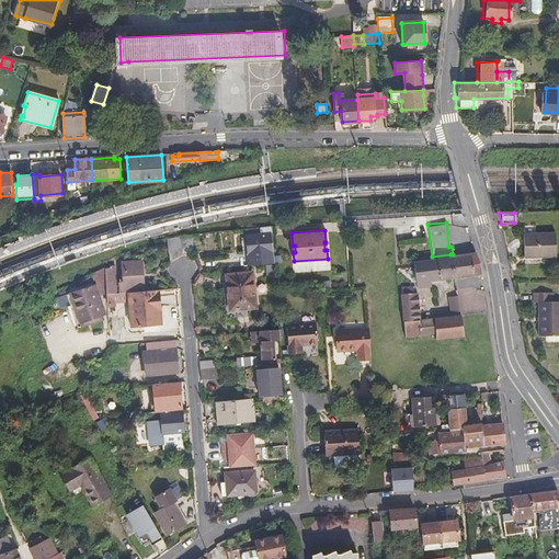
[(554,234),(522,232),(522,254),(542,255),(542,257),(552,257),(554,234)]
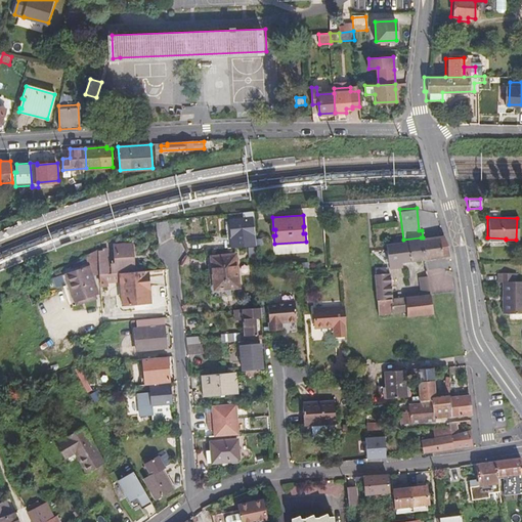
[(253,244),(251,218),(230,219),(232,246),(253,244)]
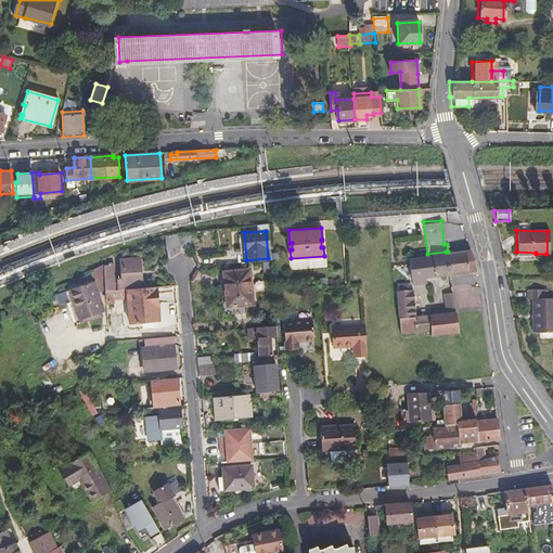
[(190,248),(189,233),(178,234),(179,248),(190,248)]
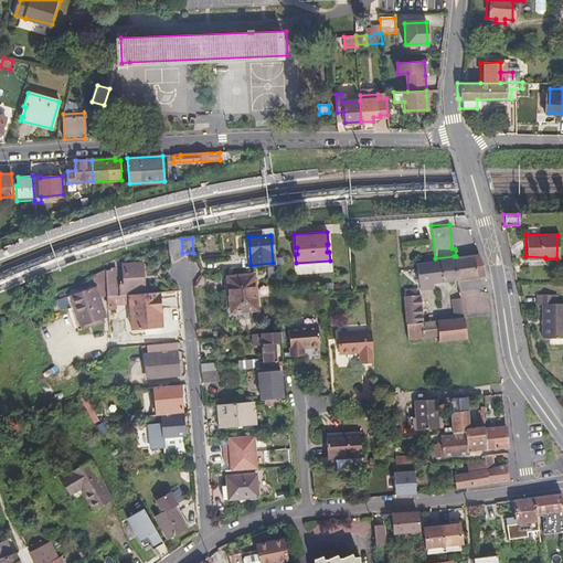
[(454,256),(435,258),(425,259),(425,266),(416,267),(420,288),(431,287),(431,282),(457,278),(454,256)]
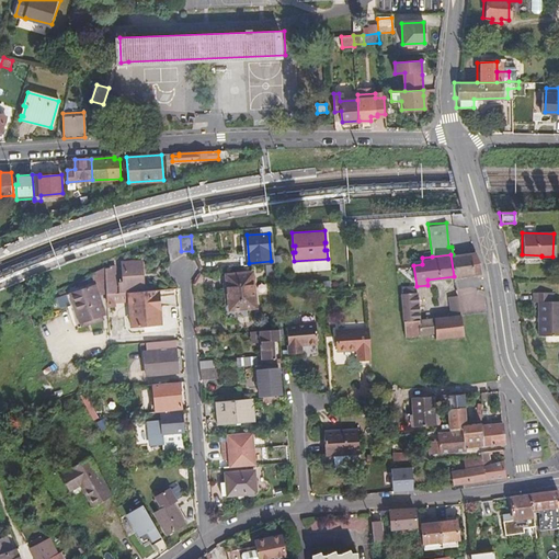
[(480,264),(476,254),(453,254),(451,254),(454,276),(481,274),(480,264)]
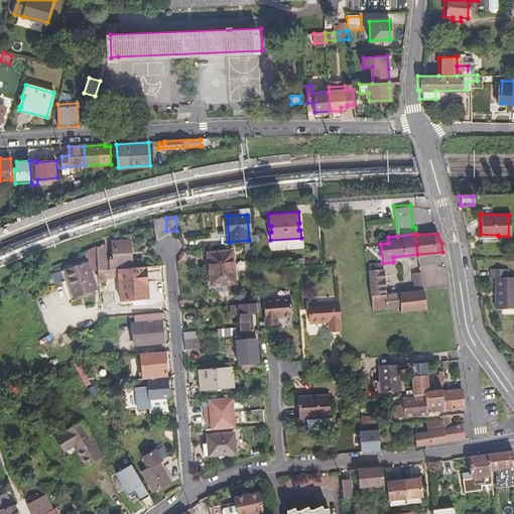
[(109,258),(110,268),(117,268),(131,266),(129,238),(111,240),(113,258),(109,258)]
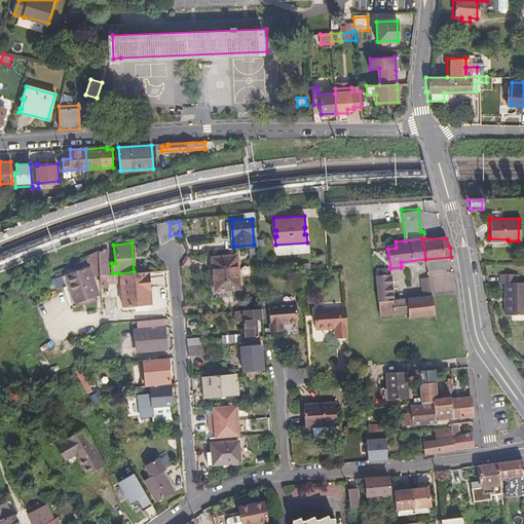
[(109,273),(107,247),(98,251),(100,274),(106,274),(109,273)]
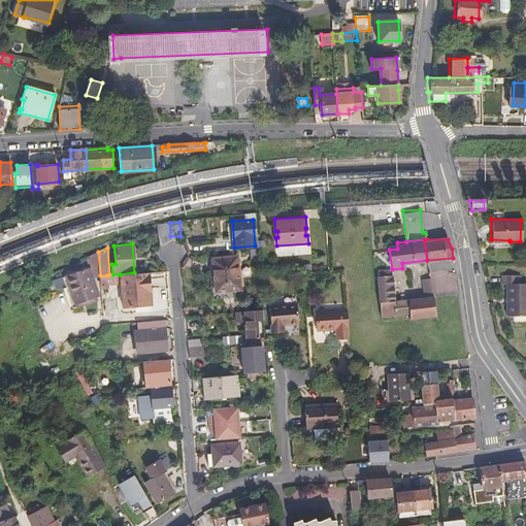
[(90,267),(94,277),(100,275),(98,252),(87,257),(90,267)]
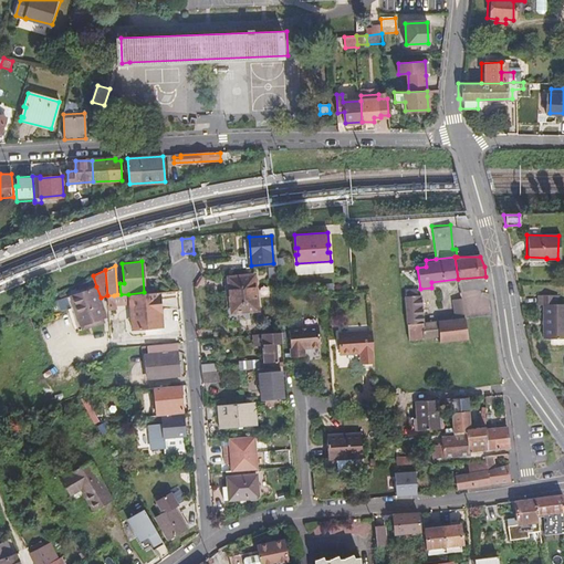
[(254,312),(261,311),(257,273),(226,277),(230,317),(254,315),(254,312)]
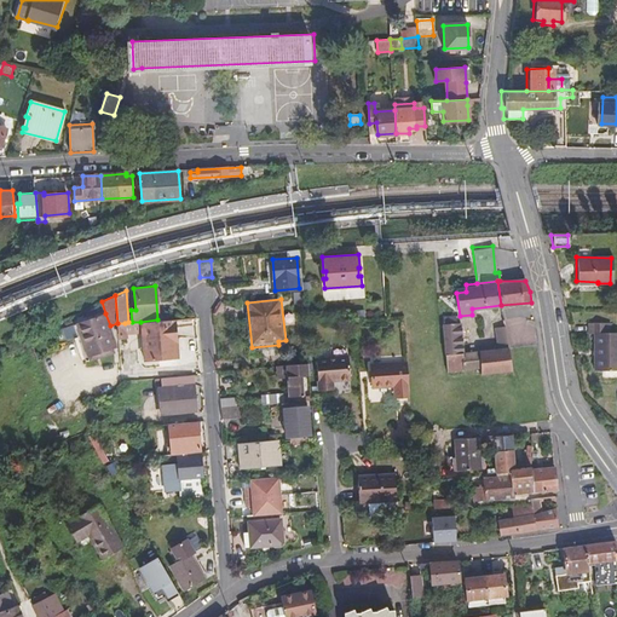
[(105,327),(110,326),(105,313),(74,326),(79,339),(76,340),(82,357),(85,356),(87,361),(114,351),(105,327)]
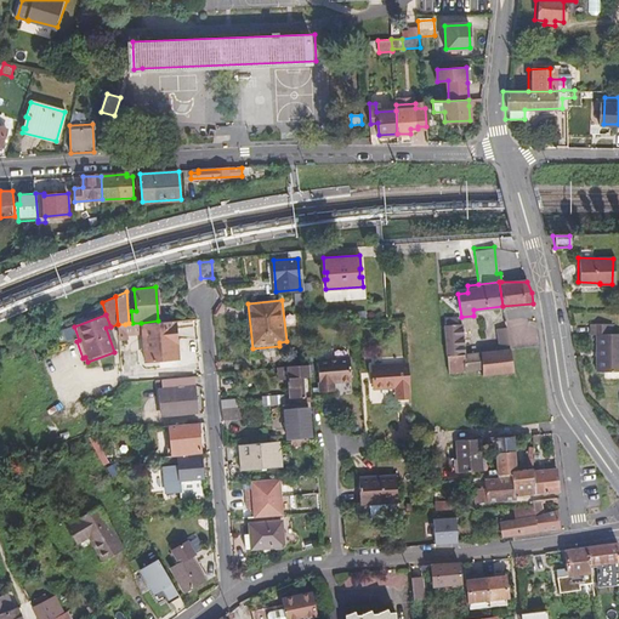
[(176,339),(174,319),(158,321),(141,323),(142,338),(143,348),(148,348),(149,359),(165,358),(165,352),(172,351),(172,340),(176,339)]
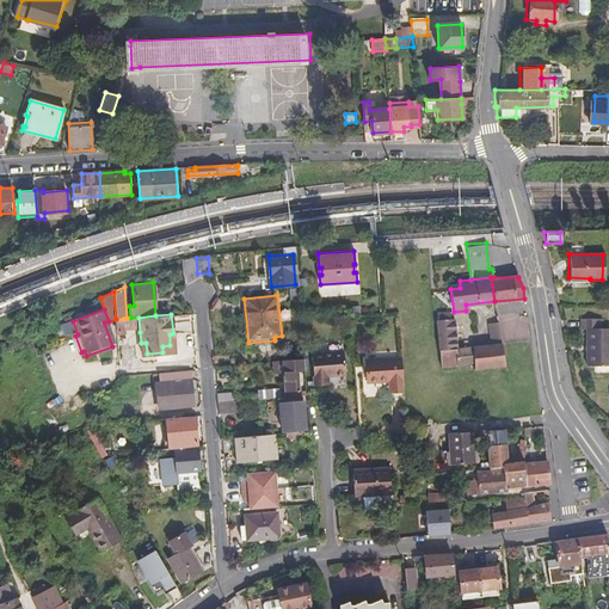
[(140,332),(139,318),(130,318),(127,318),(123,319),(124,333),(140,332)]
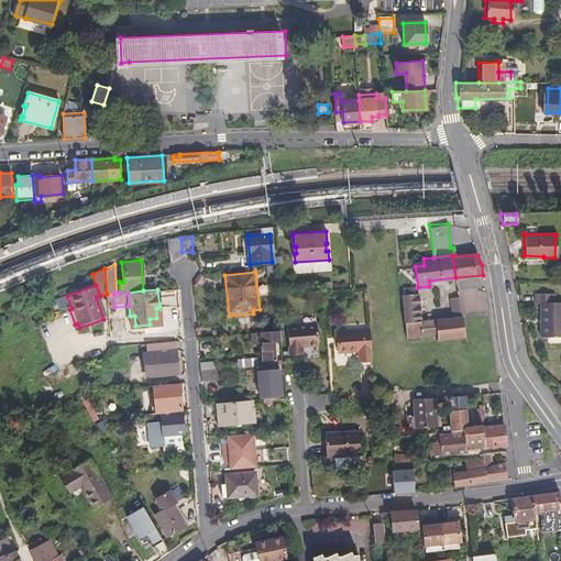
[(464,338),(460,293),(451,294),(454,316),(419,320),(405,321),(406,338),(436,334),(436,340),(464,338)]
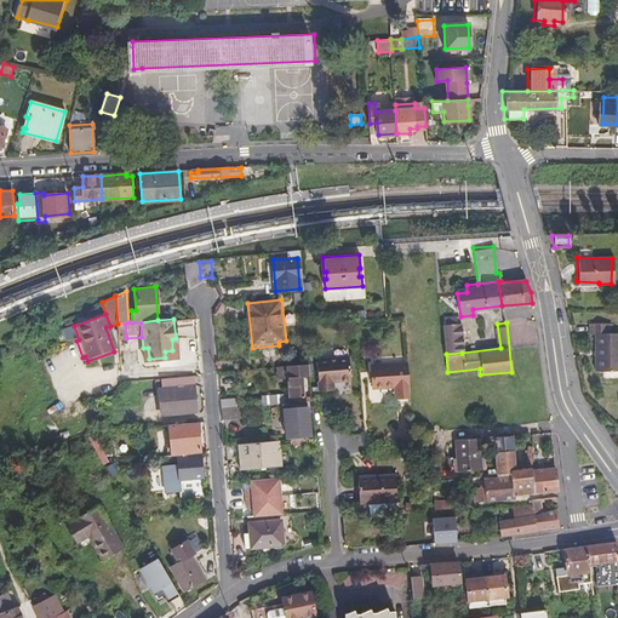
[(617,332),(607,332),(607,322),(585,322),(585,333),(593,332),(594,370),(617,368),(617,332)]
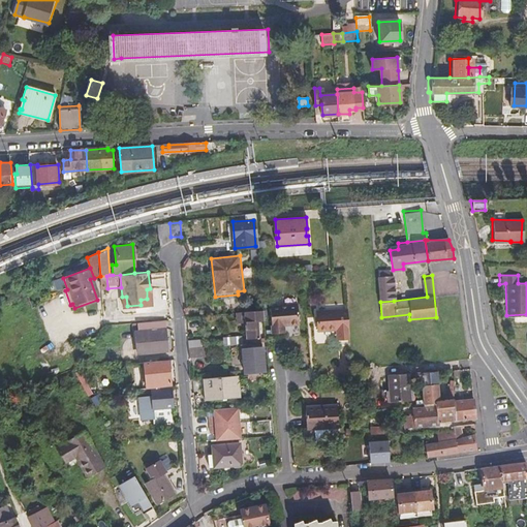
[(393,288),(392,276),(388,276),(380,277),(377,278),(379,290),(393,288)]
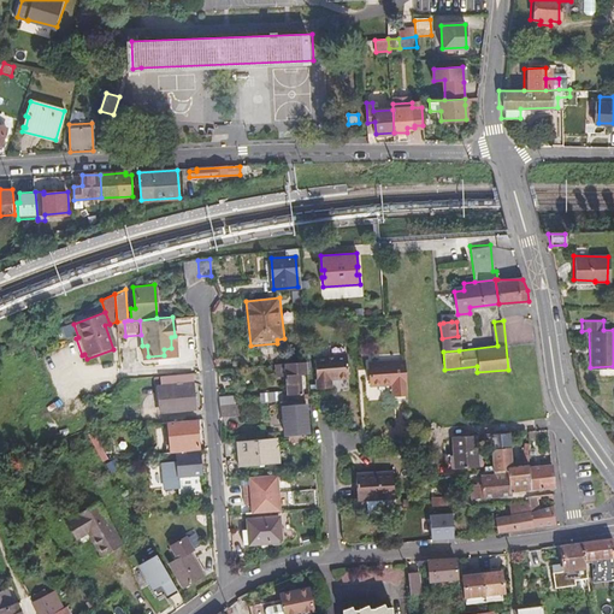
[(176,354),(175,336),(171,337),(171,348),(164,349),(164,355),(176,354)]
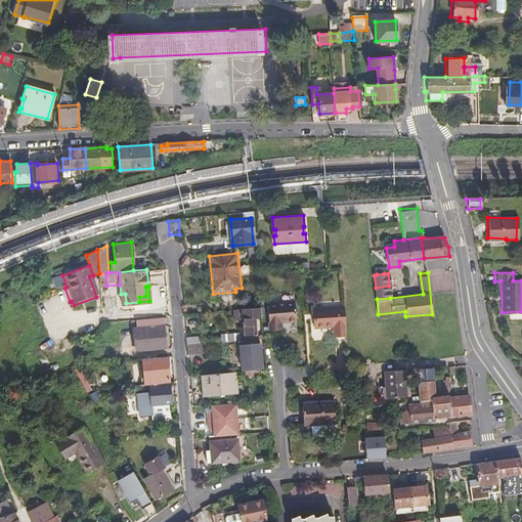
[(377,299),(390,298),(389,286),(376,288),(377,299)]
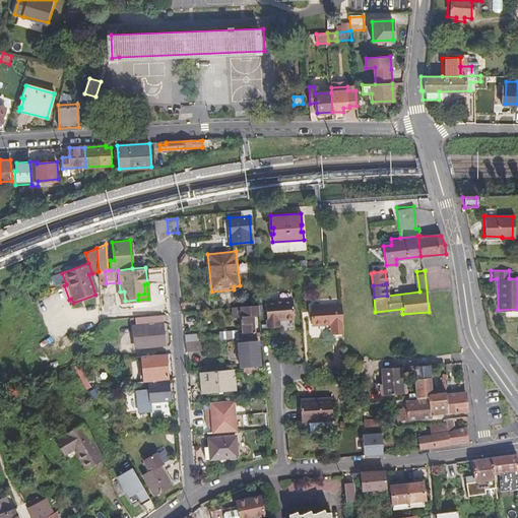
[(266,302),(267,324),(279,323),(279,318),(294,317),(292,300),(266,302)]
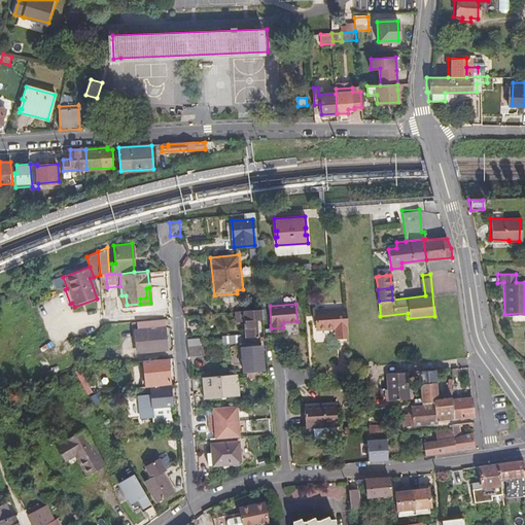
[(346,309),(324,311),(326,327),(335,327),(336,339),(348,338),(346,309)]
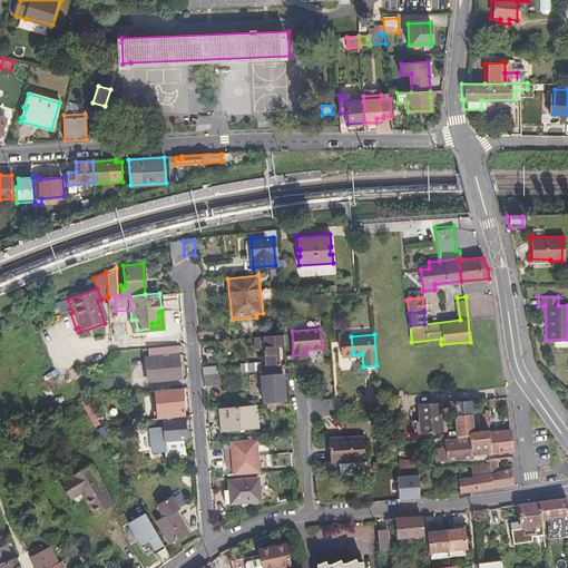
[(285,345),(284,335),(260,336),(261,346),(268,345),(270,363),(278,363),(276,345),(285,345)]
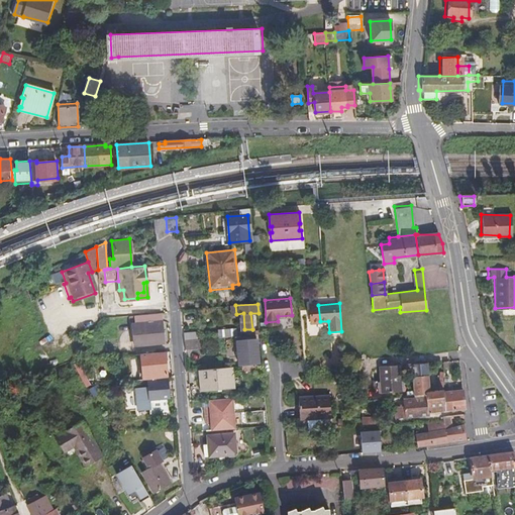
[(320,321),(318,305),(309,305),(310,322),(320,321)]
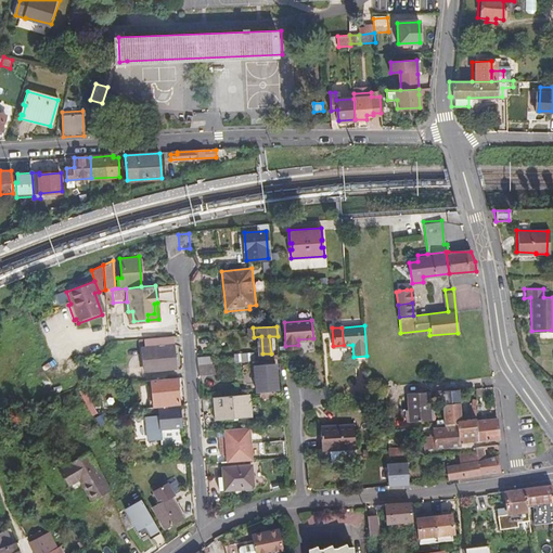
[(177,368),(174,336),(138,341),(139,347),(142,347),(144,371),(177,368)]
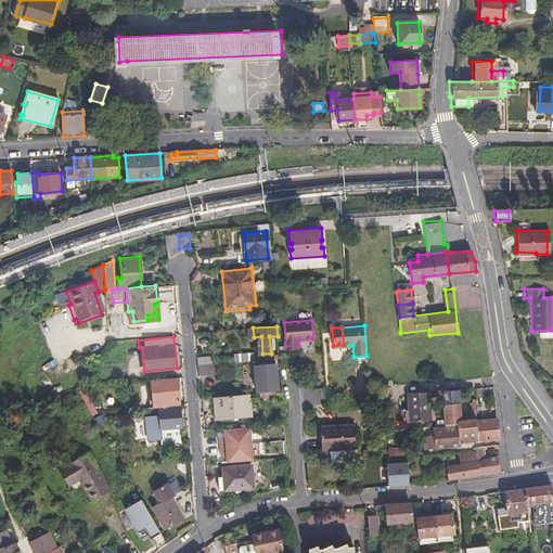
[(233,362),(254,360),(254,351),(233,354),(233,362)]
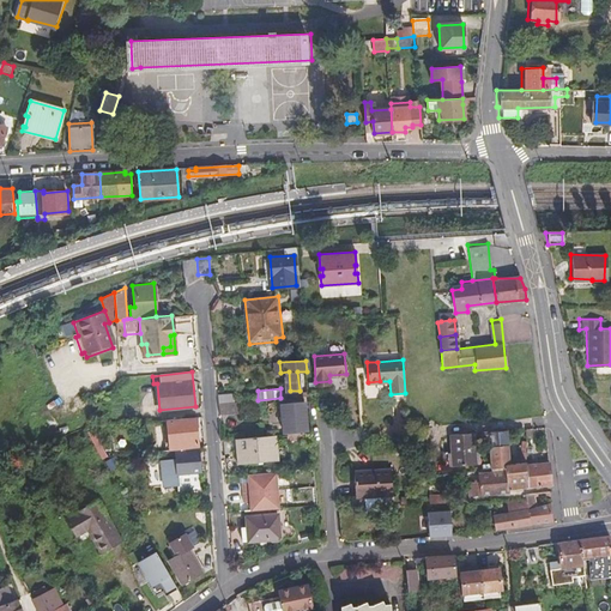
[(234,393),(218,394),(218,404),(234,403),(234,393)]
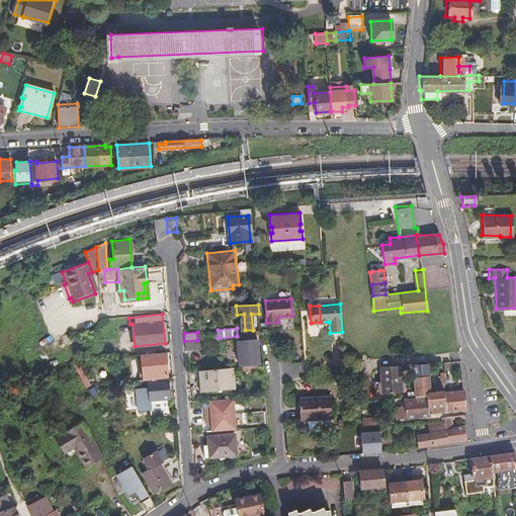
[(197,340),(184,341),(185,350),(198,349),(197,340)]
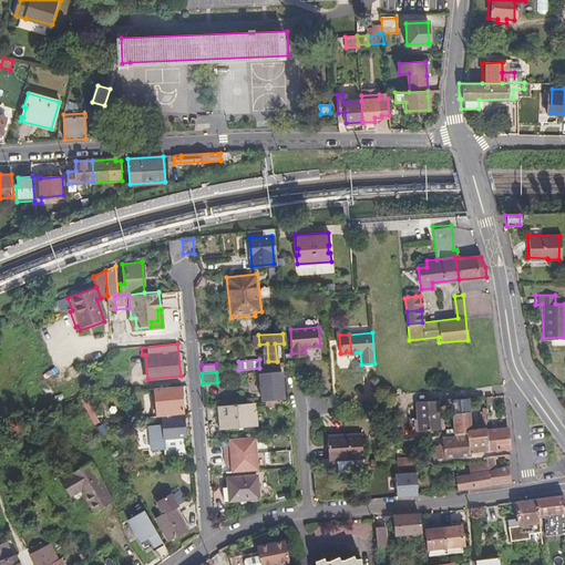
[(259,373),(262,400),(283,399),(280,372),(259,373)]
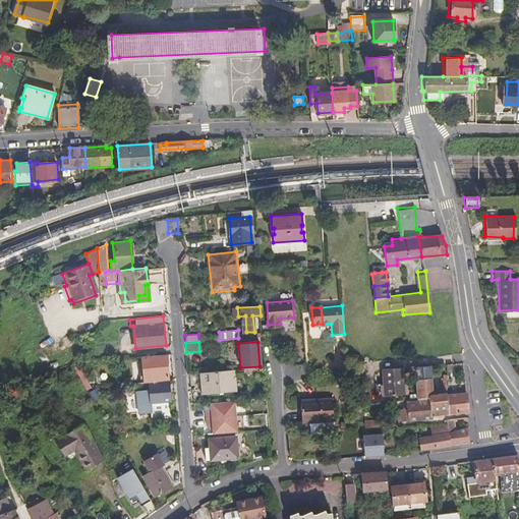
[(143,383),(157,382),(157,378),(169,377),(168,364),(170,364),(169,355),(141,357),(143,383)]
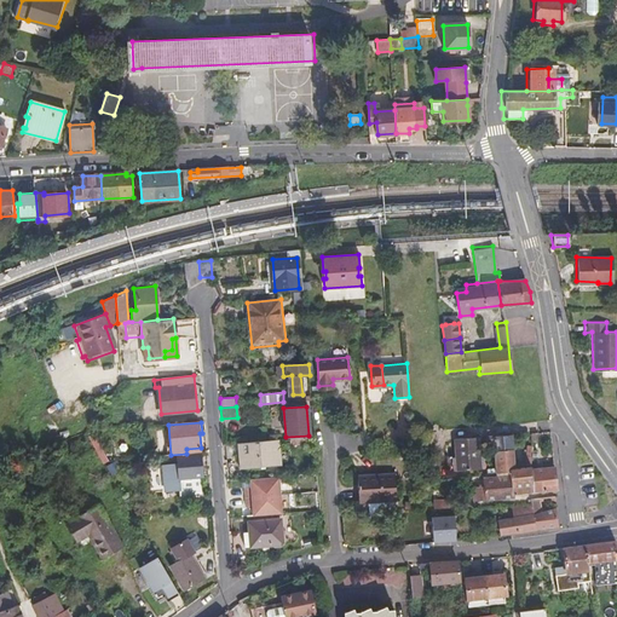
[(114,460),(113,451),(104,453),(93,433),(87,436),(91,443),(98,454),(102,461),(114,460)]
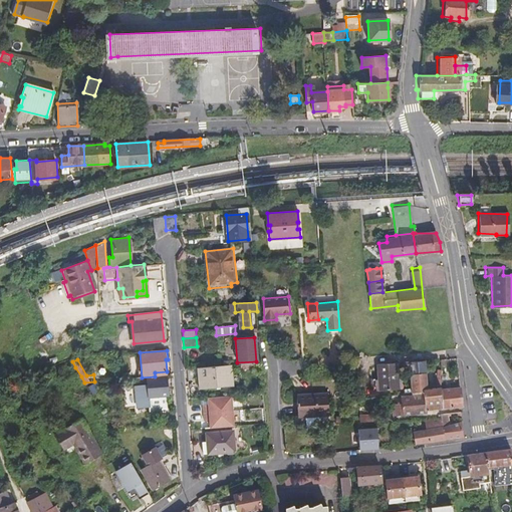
[(428,373),(427,360),(411,361),(413,382),(420,382),(420,373),(428,373)]
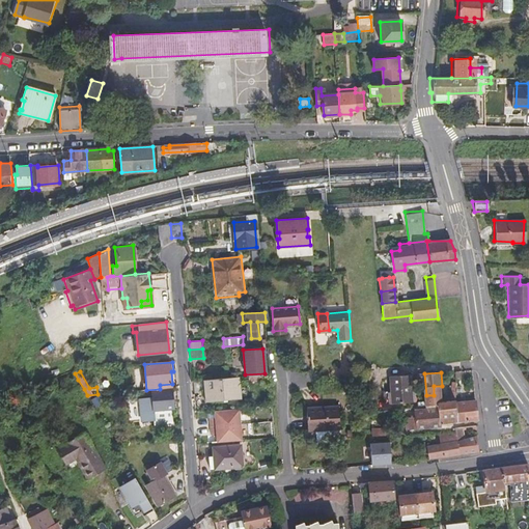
[(413,401),(410,374),(390,376),(392,402),(413,401)]
